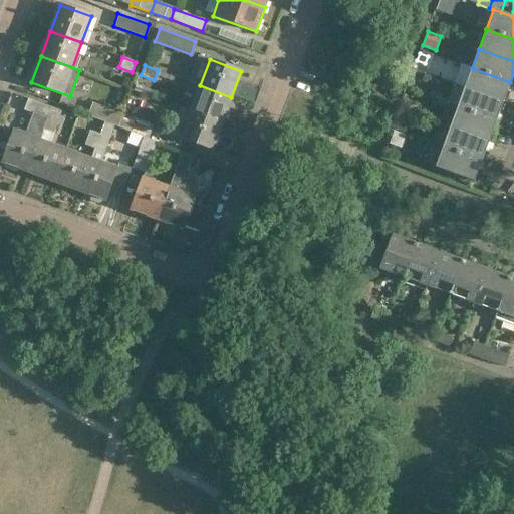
[(465,88),(503,102),(510,82),(472,68),(465,88)]
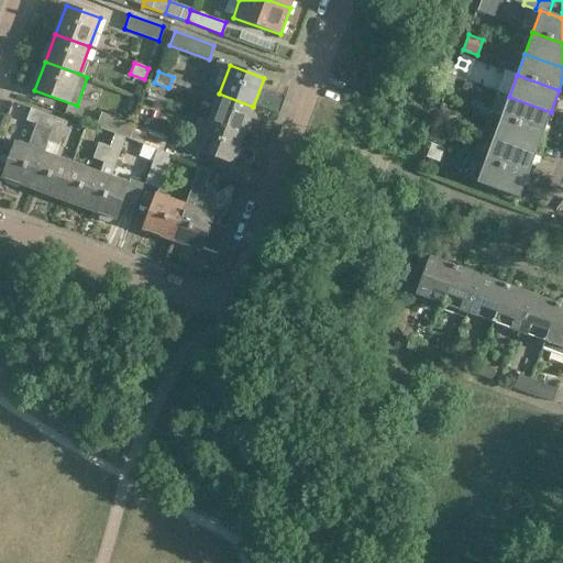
[(209,122),(243,134),(253,107),(219,94),(209,122)]
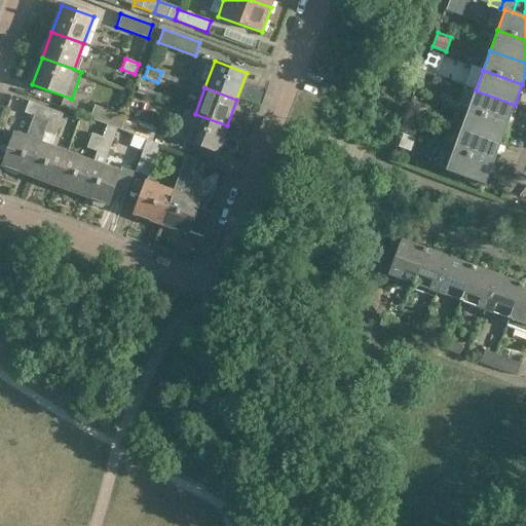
[(467,110),(508,125),(515,105),(476,90),(467,110)]
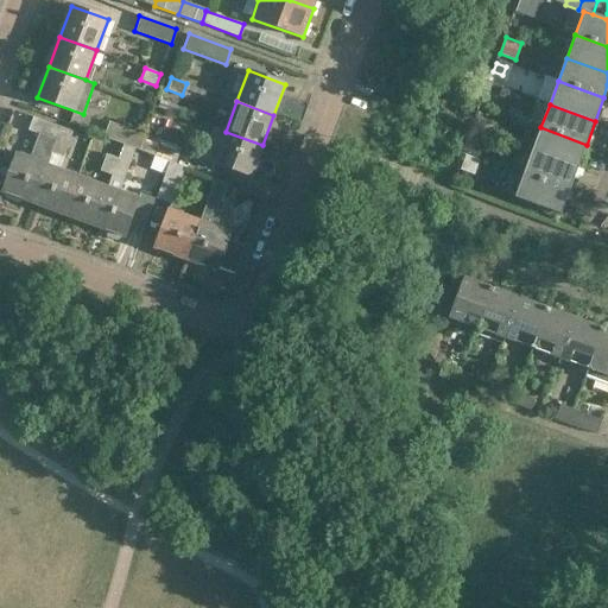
[(4,191),(35,202),(48,166),(52,152),(62,127),(33,118),(29,130),(39,134),(30,159),(17,154),(4,191)]
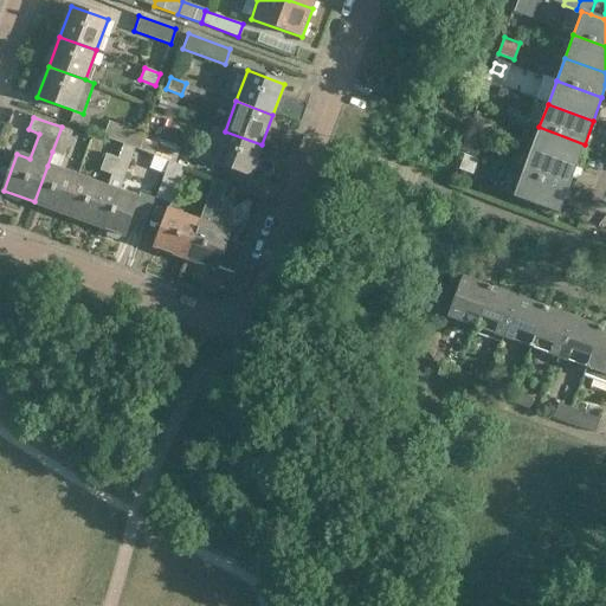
[(124,143),(135,148),(139,149),(144,134),(108,120),(102,135),(124,143)]
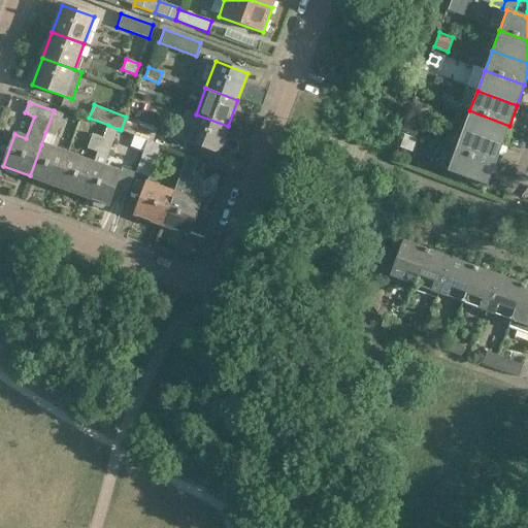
[(416,104),(413,113),(420,117),(422,118),(424,111),(422,106),(416,104)]
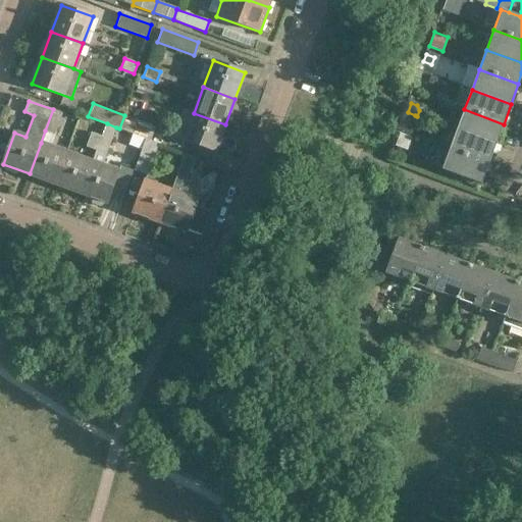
[(62,113),(53,109),(45,131),(54,135),(62,113)]
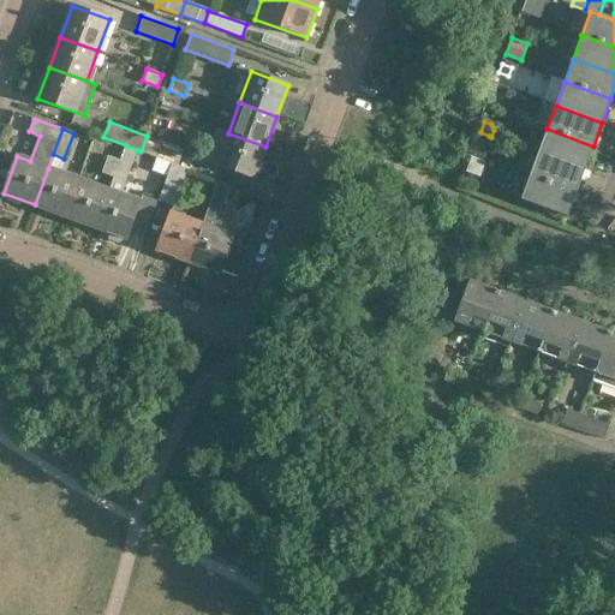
[(538,151),(585,169),(593,147),(547,129),(538,151)]
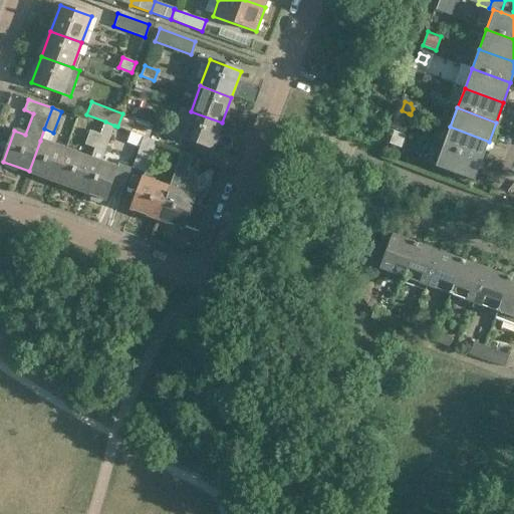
[(399,109),(392,127),(402,131),(409,113),(402,110),(399,109)]
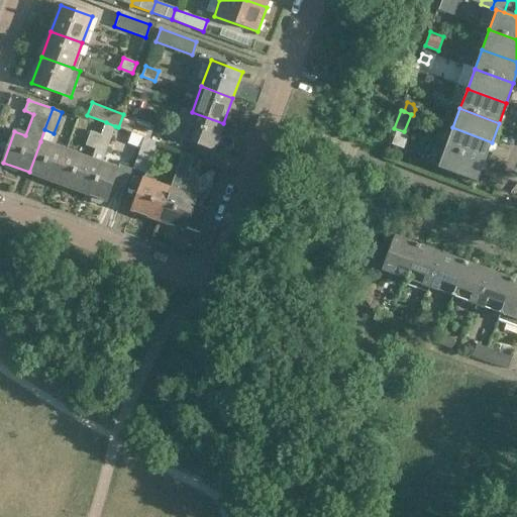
[(180,121),(175,135),(182,138),(213,149),(223,123),(192,112),(188,123),(180,121)]
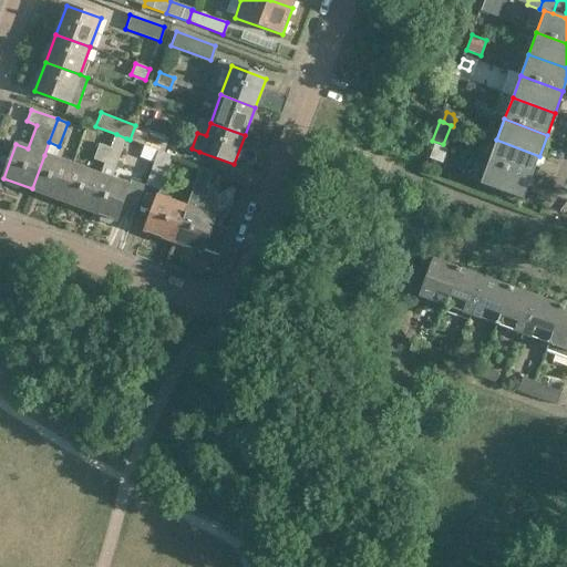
[(157,150),(163,152),(167,137),(135,125),(130,140),(157,150)]
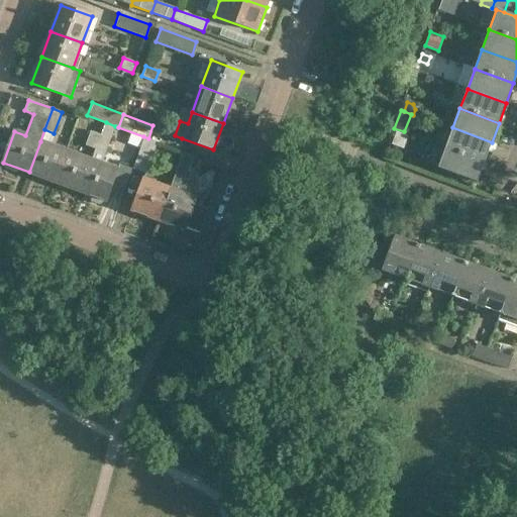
[(101,164),(115,126),(106,122),(101,134),(96,149),(92,160),(80,191),(91,195),(91,196),(91,198),(92,202),(99,204),(103,203),(103,201),(104,201),(104,200),(106,201),(118,170),(101,164)]
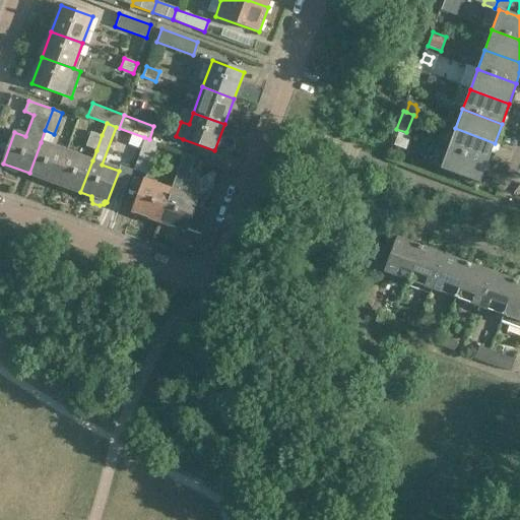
[(448,148),(486,163),(495,143),(455,128),(448,148)]
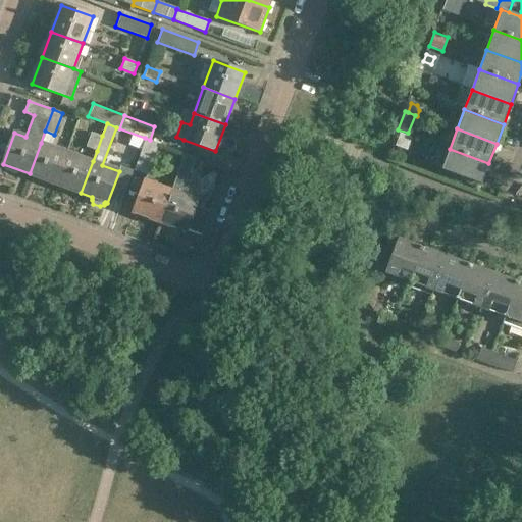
[(102,136),(92,132),(86,147),(97,151),(102,136)]
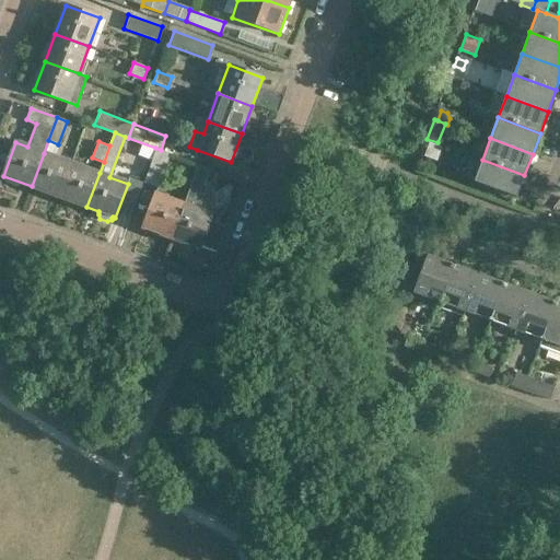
[(442,148),(430,143),(426,155),(438,160),(442,148)]
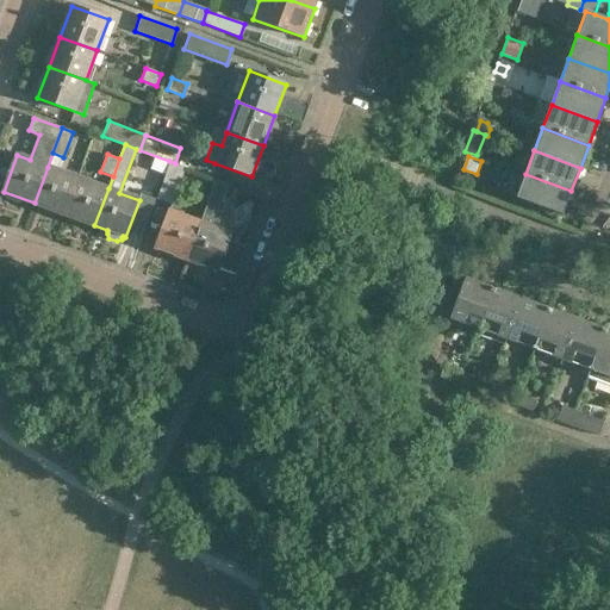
[(156,198),(173,204),(186,167),(175,163),(169,161),(156,198)]
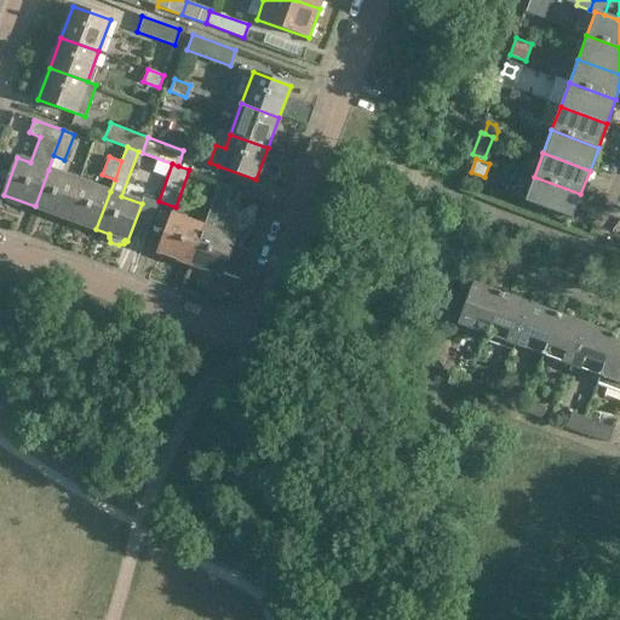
[(49,170),(35,206),(65,218),(80,181),(49,170)]
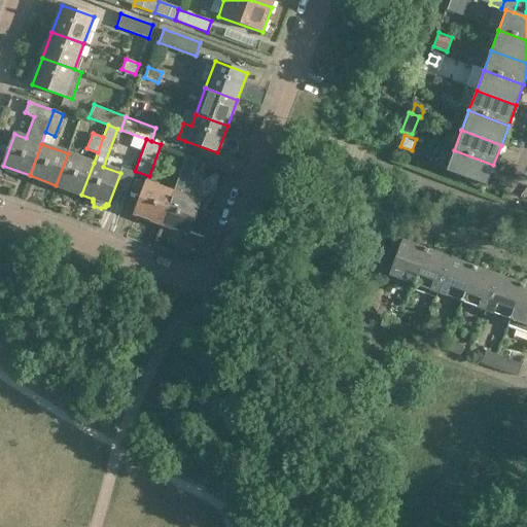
[(434,167),(486,185),(493,165),(454,150),(443,146),(434,167)]
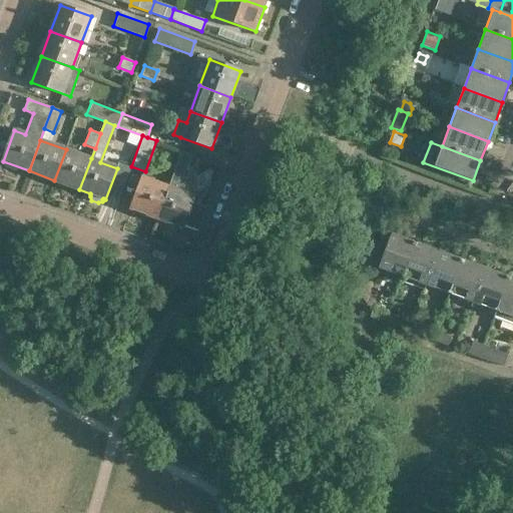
[(66,149),(54,180),(79,189),(91,158),(66,149)]
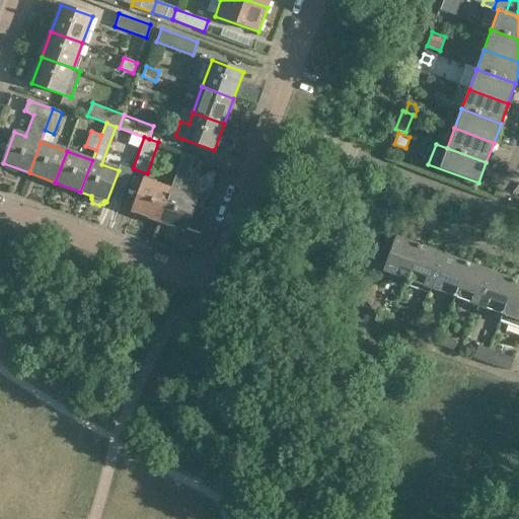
[(189,170),(194,157),(183,152),(178,166),(189,170)]
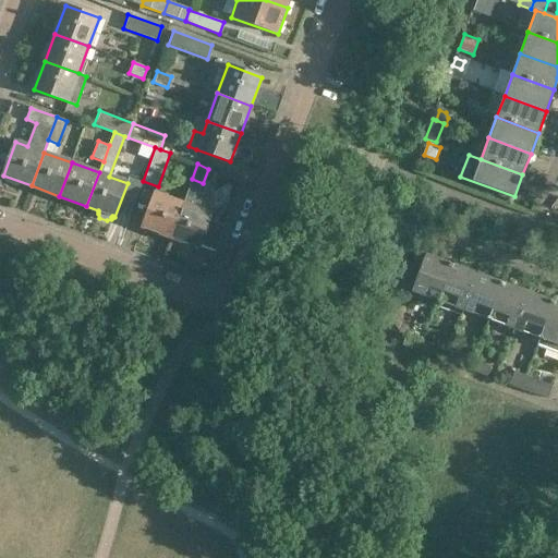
[(182,204),(170,238),(198,247),(199,245),(215,252),(225,227),(208,220),(211,214),(198,209),(204,194),(199,193),(203,184),(203,183),(192,179),(183,204),(182,204)]
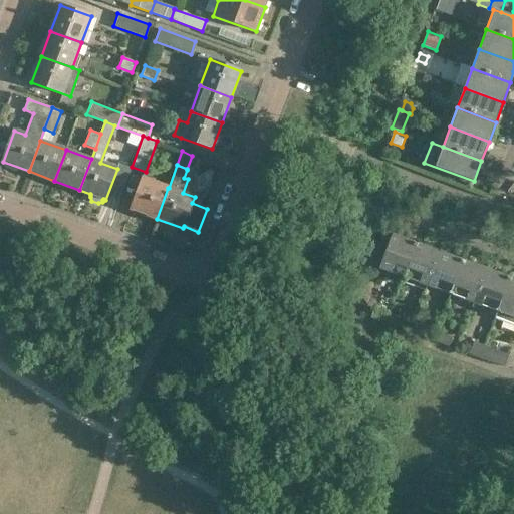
[(157,219),(168,188),(143,178),(131,209),(157,219)]
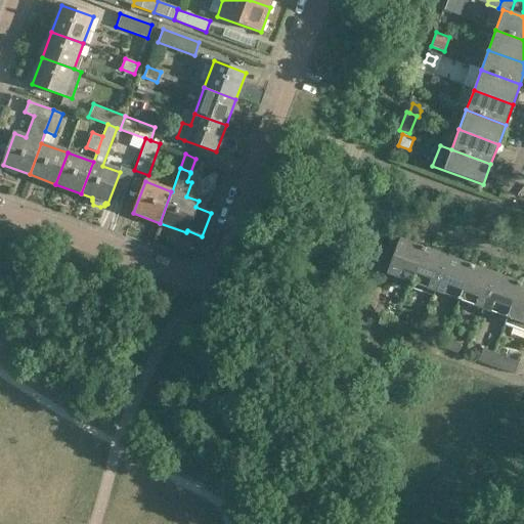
[(387,273),(411,282),(424,248),(399,238),(387,273)]
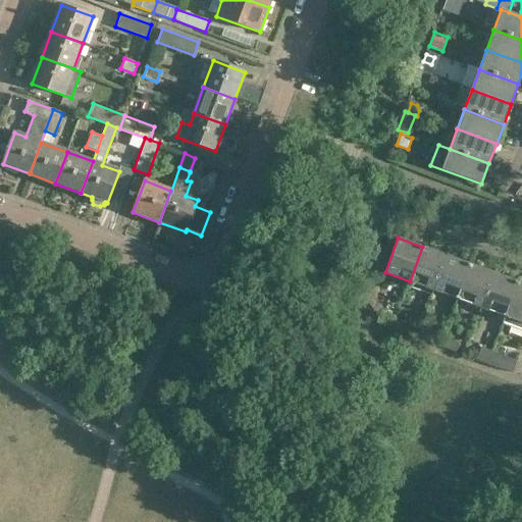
[(410,281),(434,291),(447,256),(422,247),(410,281)]
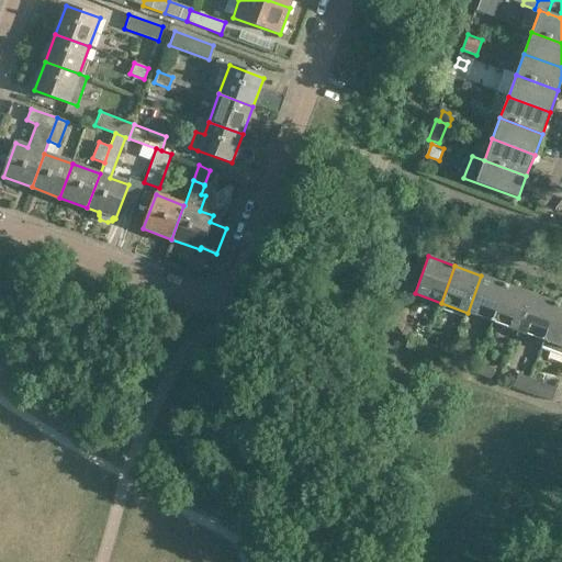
[(468,313),(493,322),(506,284),(481,276),(468,313)]
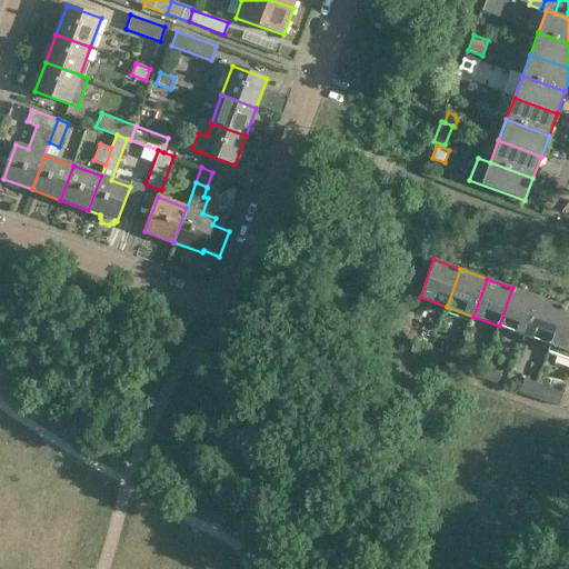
[(499,326),(516,332),(513,339),(522,342),(525,336),(538,298),(512,288),(499,326)]
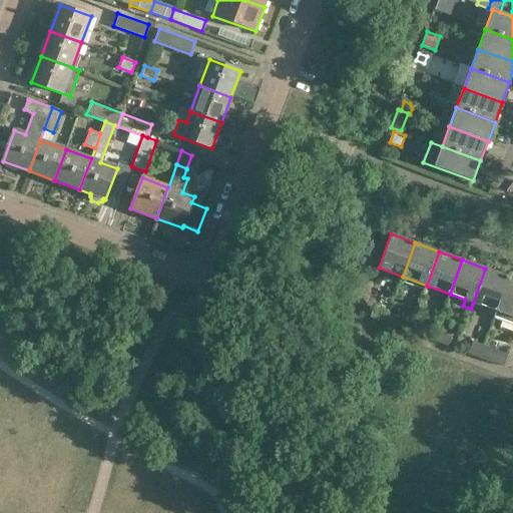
[(473,303),(490,309),(487,315),(495,317),(509,278),(485,269),(473,303)]
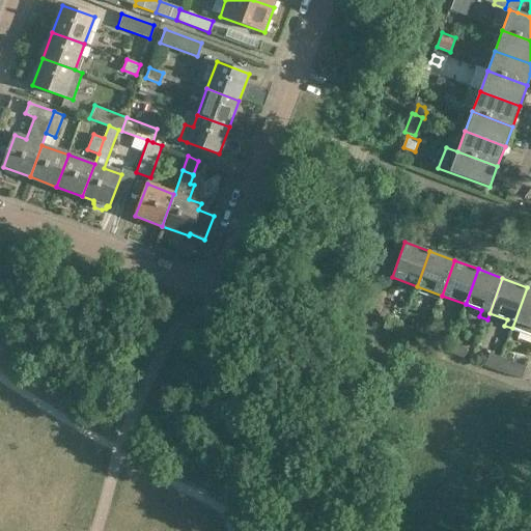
[(512,328),(511,330),(530,337),(530,288),(527,287),(512,328)]
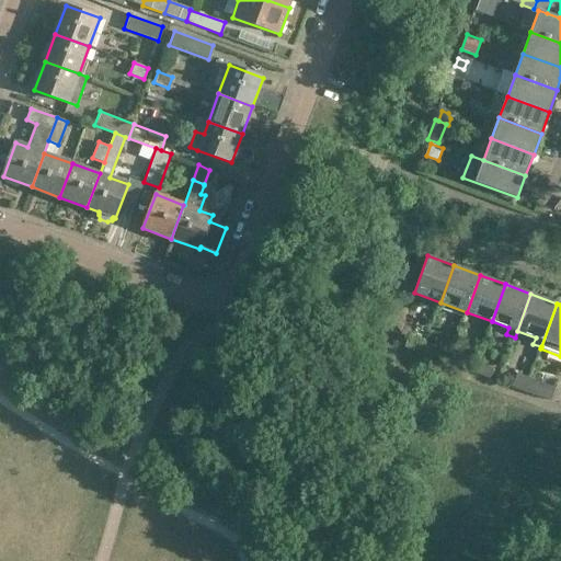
[(425,344),(408,338),(404,346),(422,353),(425,344)]
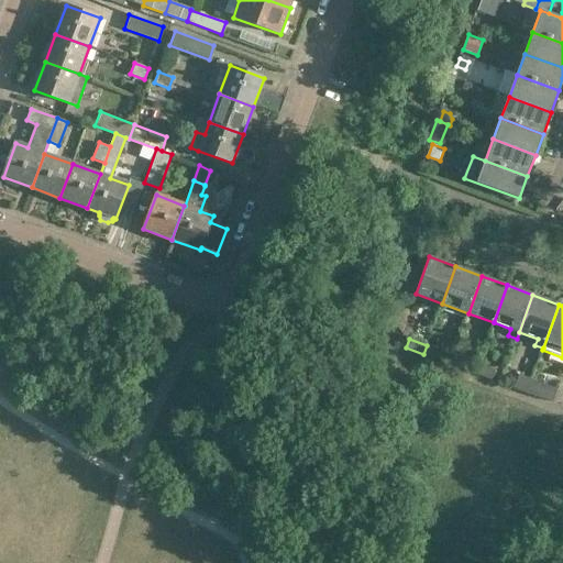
[(441,361),(444,352),(427,345),(423,354),(441,361)]
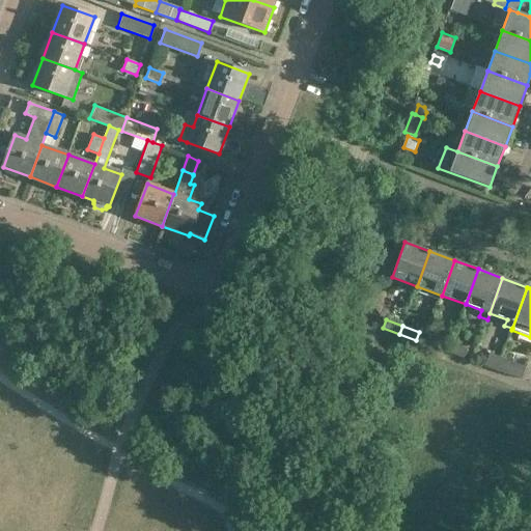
[(451,343),(435,337),(431,346),(448,352),(451,343)]
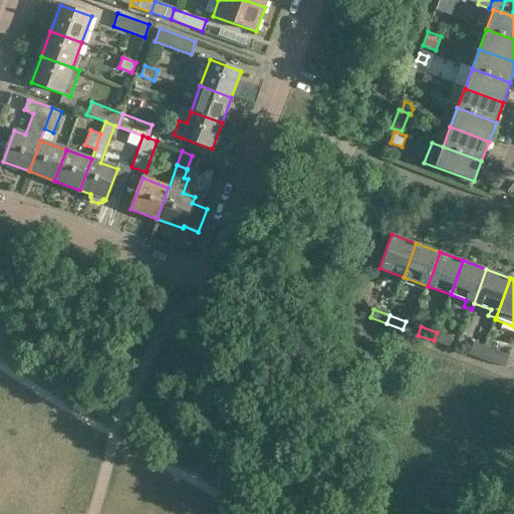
[(449,346),(452,338),(437,332),(434,340),(449,346)]
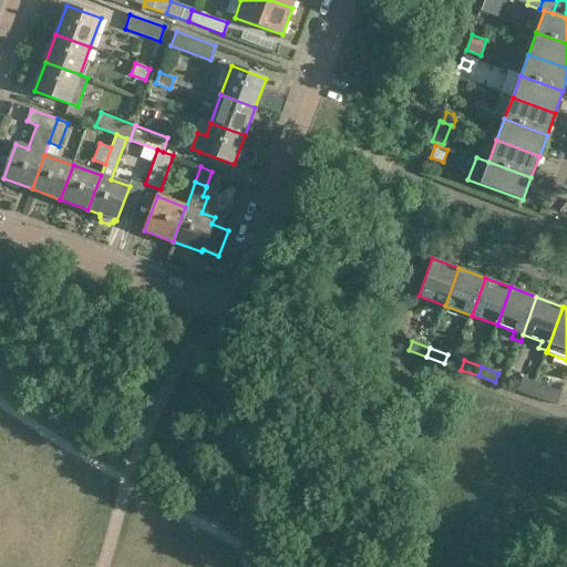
[(535,382),(523,378),(518,391),(531,395),(535,382)]
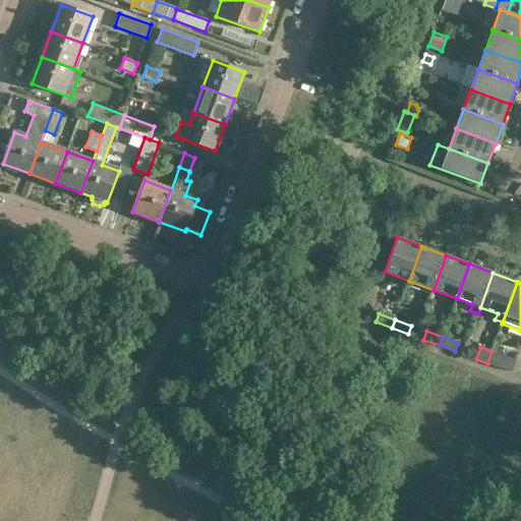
[(491,351),(487,363),(511,371),(515,359),(491,351)]
